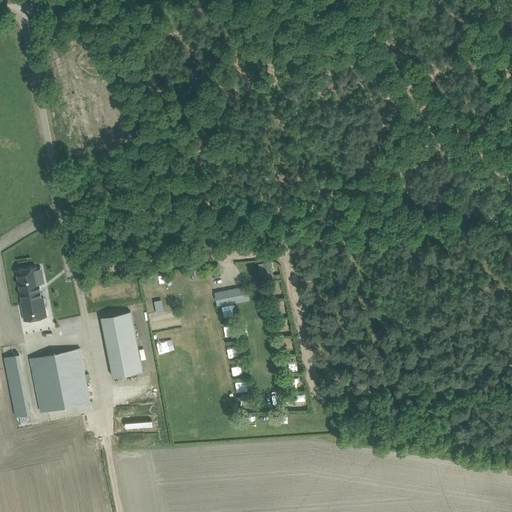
[(273,275),(271,261),(263,262),(266,281),(274,279),(273,275)]
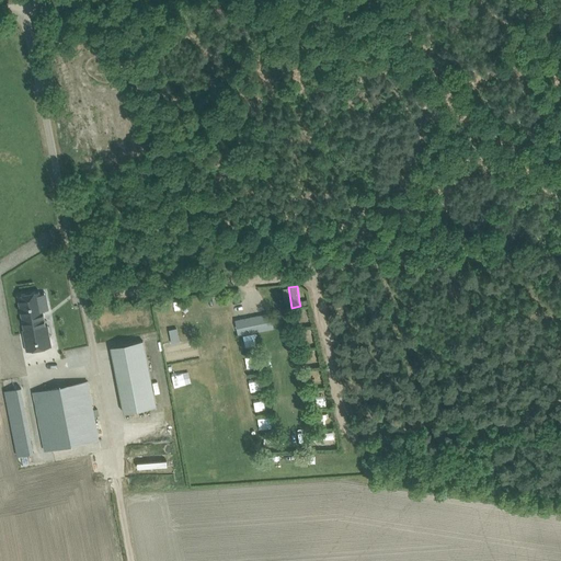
[(39,290),(18,295),(26,342),(36,341),(36,342),(38,341),(38,340),(50,338),(47,324),(46,325),(39,290)]
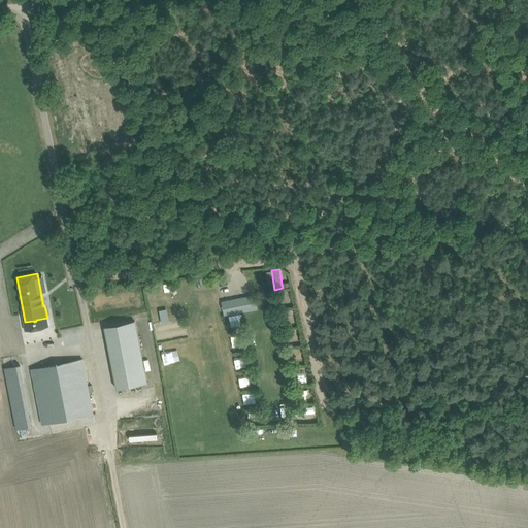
[(255,295),(230,300),(221,302),(224,316),(258,308),(255,295)]
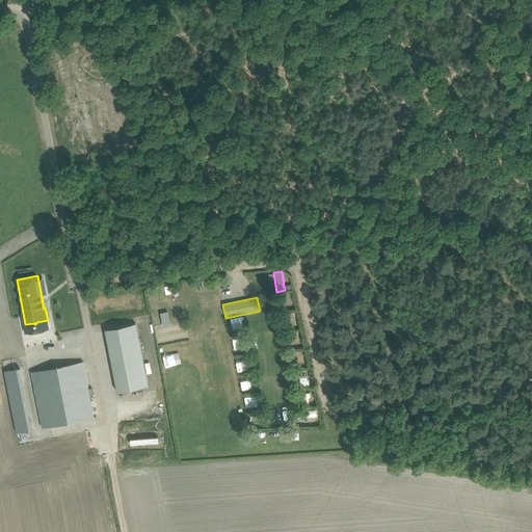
[(166,311),(159,312),(161,325),(168,324),(166,311)]
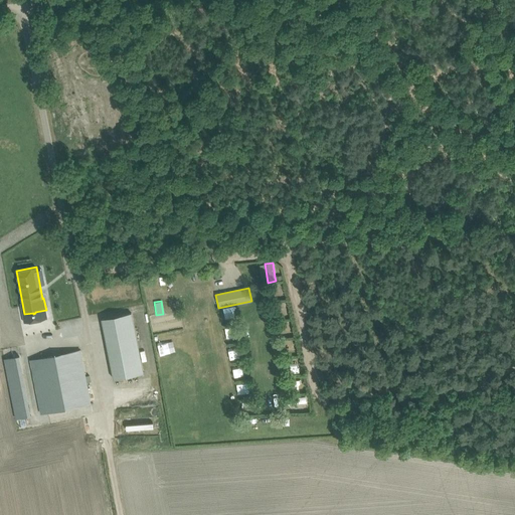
[(102,319),(114,379),(143,373),(132,313),(102,319)]
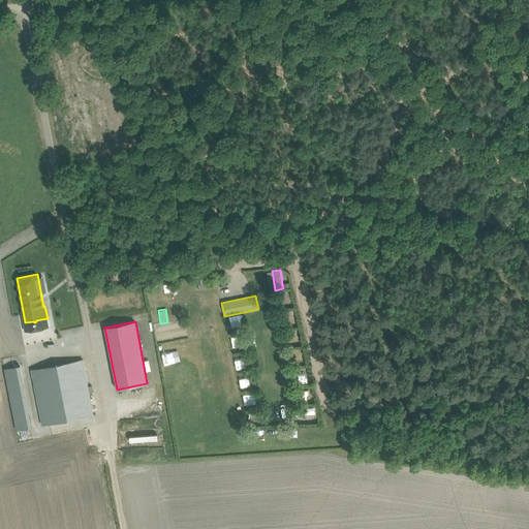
[(55,325),(22,332),(24,345),(57,338),(55,325)]
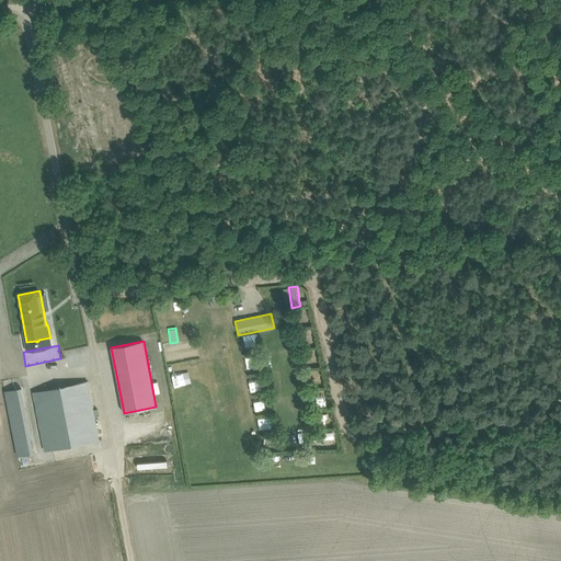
[(181,386),(191,378),(183,368),(172,376),(181,386)]
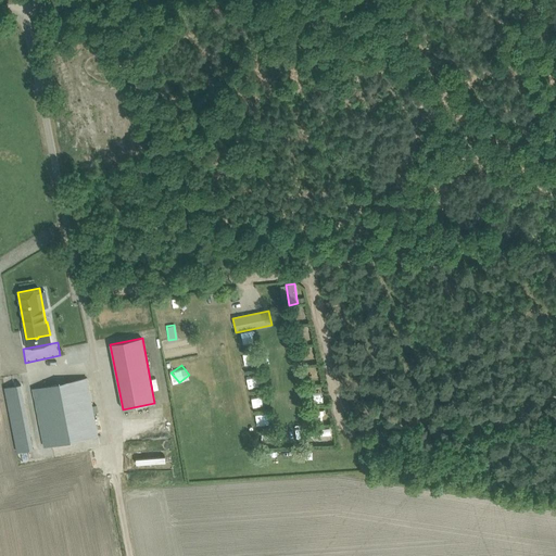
[(33,389),(45,446),(98,436),(93,413),(92,405),(87,378),(33,389)]
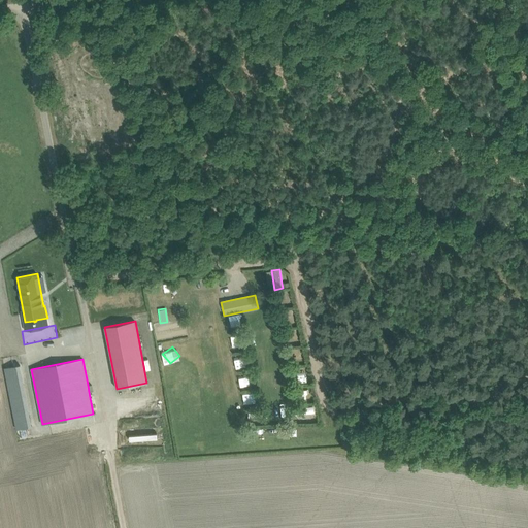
[(3,368),(15,429),(32,426),(20,365),(3,368)]
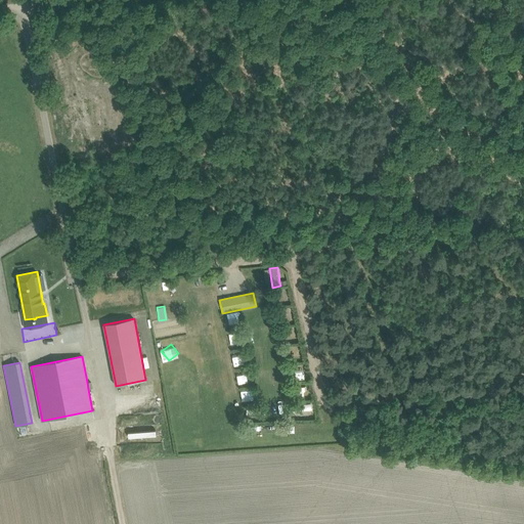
[(310,401),(292,404),(293,416),(312,412),(310,401)]
